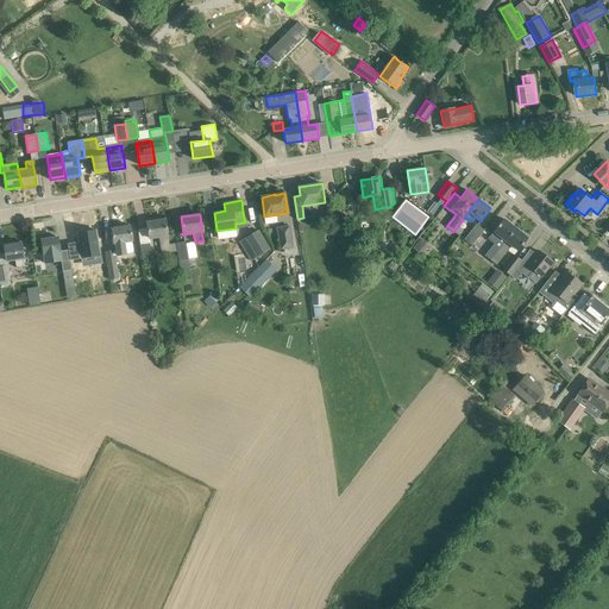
[(491,261),(516,228),(503,219),(488,239),(494,244),(485,256),(491,261)]
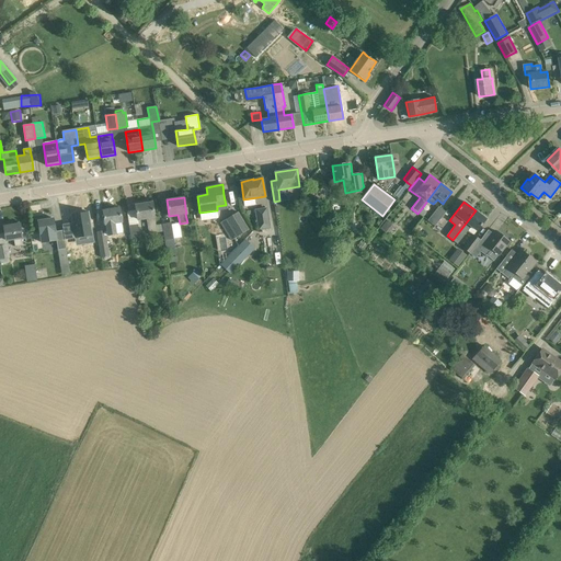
[(156,226),(155,214),(152,203),(135,205),(138,219),(146,218),(149,233),(163,231),(162,225),(156,226)]
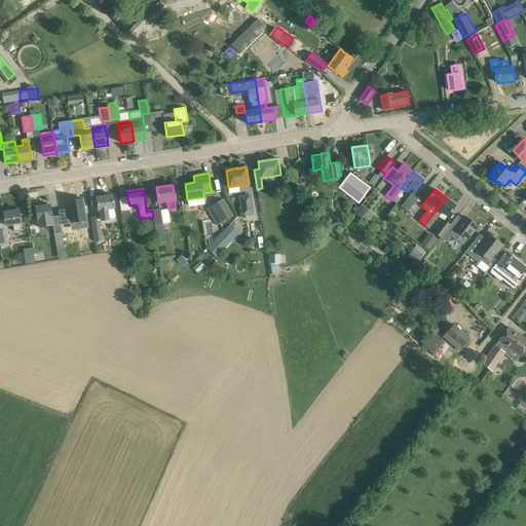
[(114,209),(114,204),(112,194),(97,197),(99,211),(105,210),(106,218),(114,217),(113,209),(114,209)]
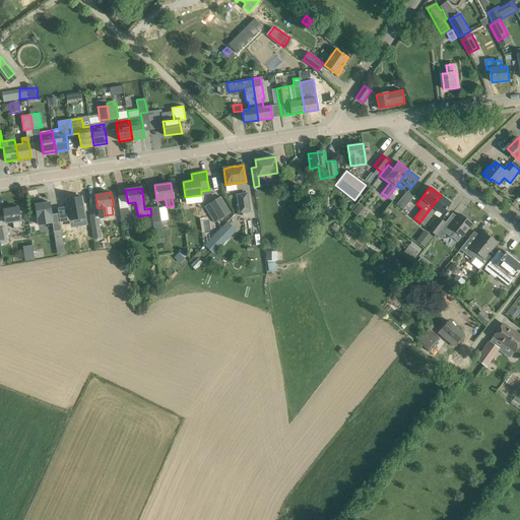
[(397,204),(403,209),(413,196),(407,192),(397,204)]
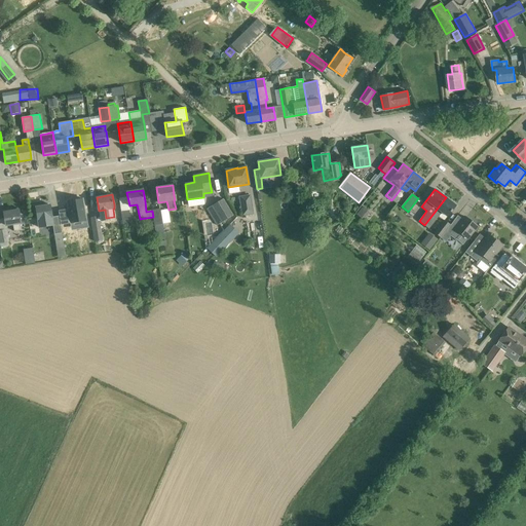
[(242,215),(253,214),(250,195),(239,197),(242,215)]
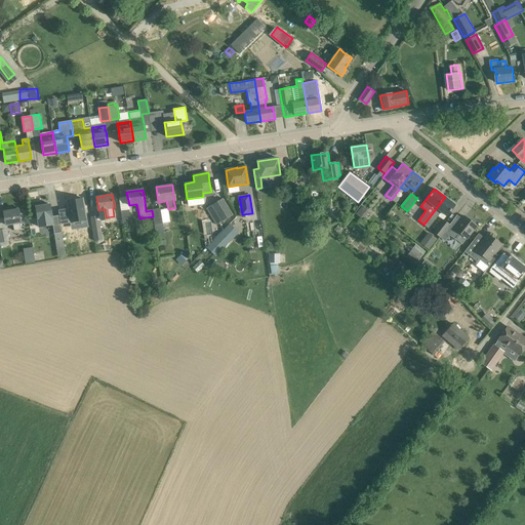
[(446,216),(449,213),(455,205),(445,197),(423,225),(433,232),(438,226),(433,223),(441,211),(446,216)]
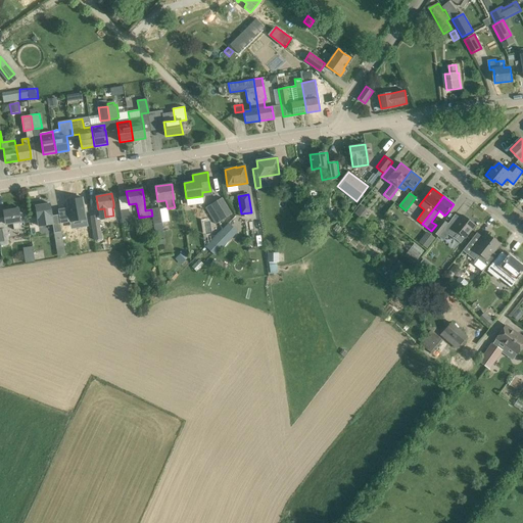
[(66,209),(58,210),(59,218),(61,232),(62,237),(72,236),(68,222),(70,221),(70,222),(86,219),(82,199),(80,199),(80,197),(74,198),(74,200),(67,201),(68,209),(67,210),(66,209)]
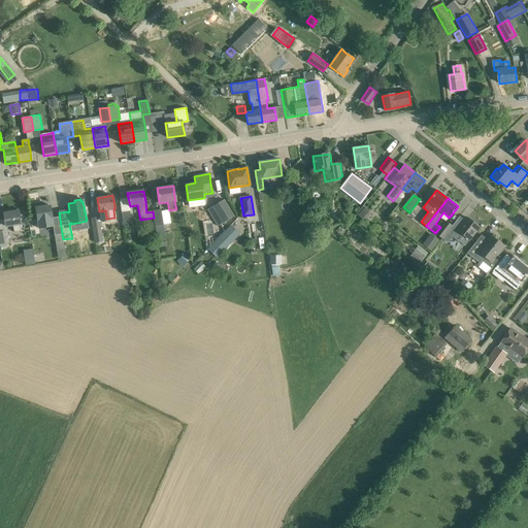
[(218,226),(234,217),(224,200),(207,210),(218,226)]
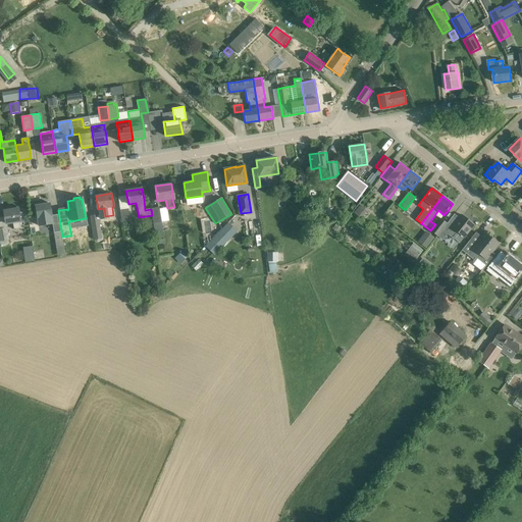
[(41,202),(33,204),(35,213),(37,212),(39,226),(53,224),(54,232),(61,231),(59,217),(52,218),(50,203),(42,205),(41,202)]
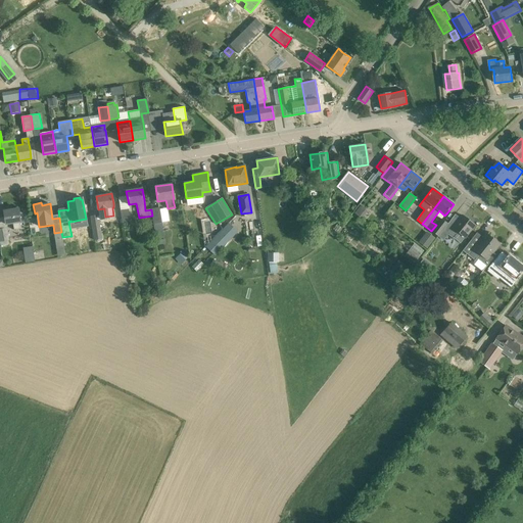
[(159,207),(151,209),(152,216),(155,239),(163,238),(159,207)]
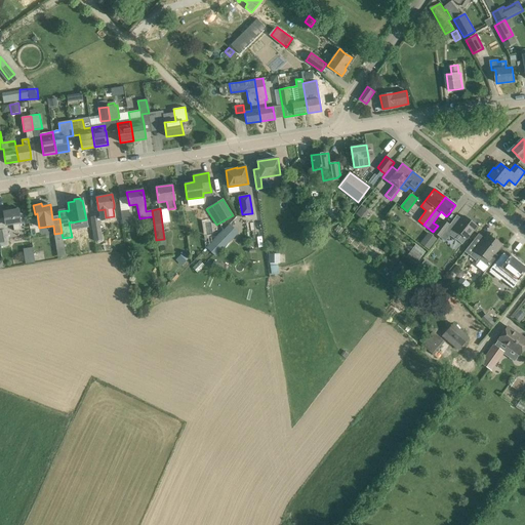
[(21,223),(21,219),(18,209),(3,212),(5,225),(12,224),(14,231),(22,230),(21,223)]
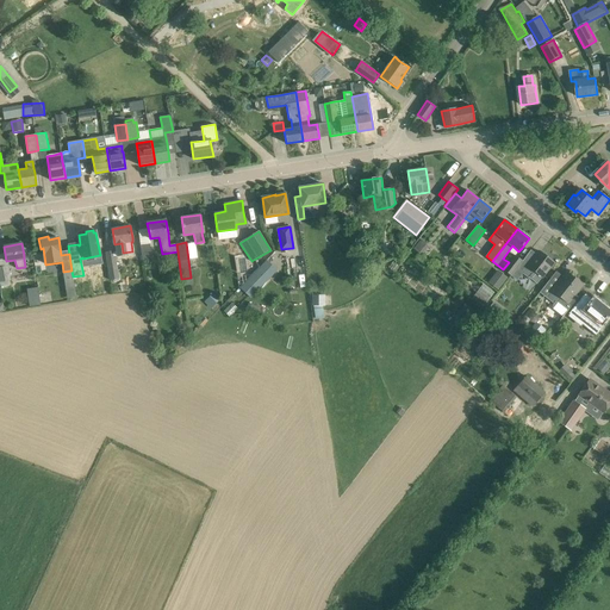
[(143,261),(153,260),(150,244),(141,246),(143,261)]
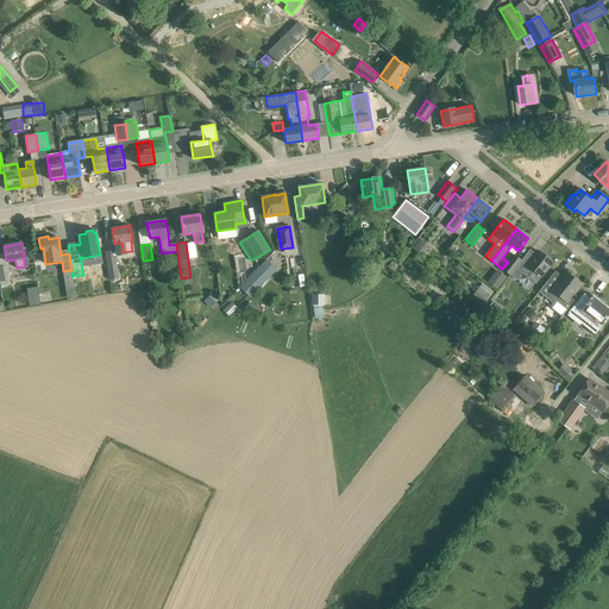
[(110,274),(118,272),(114,251),(105,252),(108,268),(110,274)]
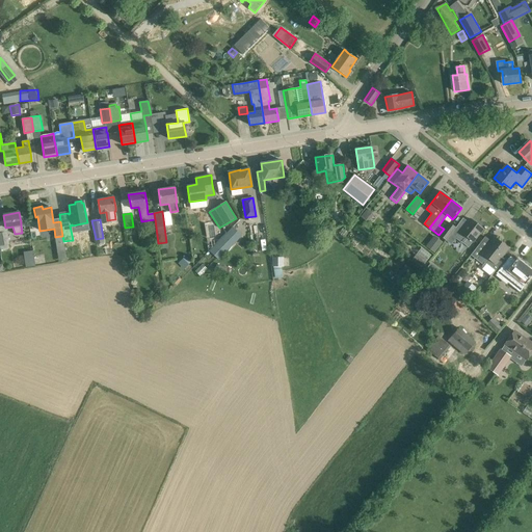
[(473,242),(477,237),(483,229),(471,219),(462,229),(457,224),(456,228),(446,240),(451,244),(454,240),(459,244),(461,242),(466,237),(473,242)]
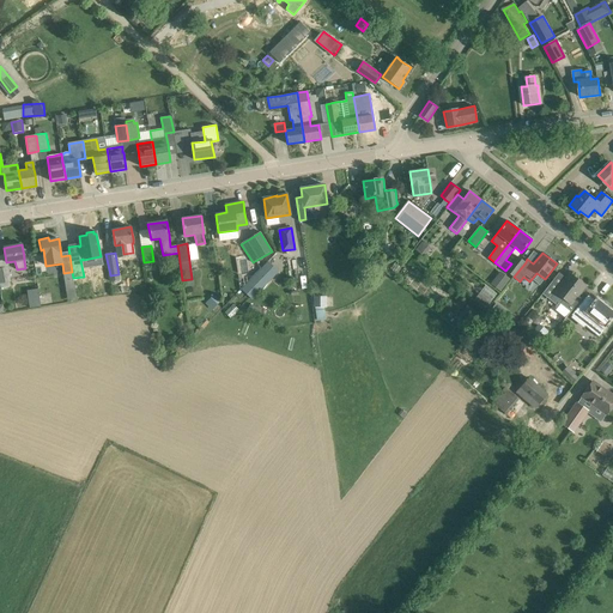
[(514,277),(526,262),(519,256),(507,272),(514,277)]
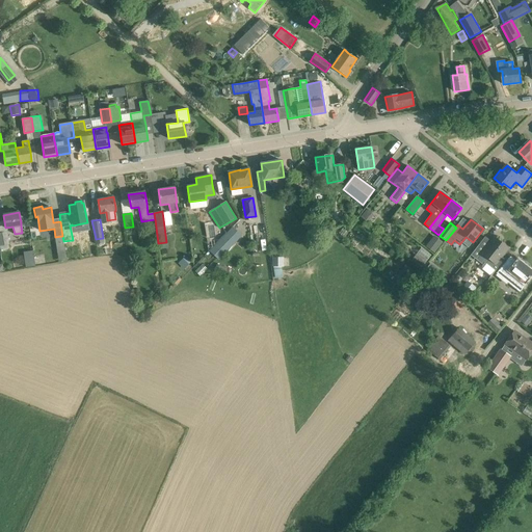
[(233,227),(210,251),(219,260),(242,236),(233,227)]
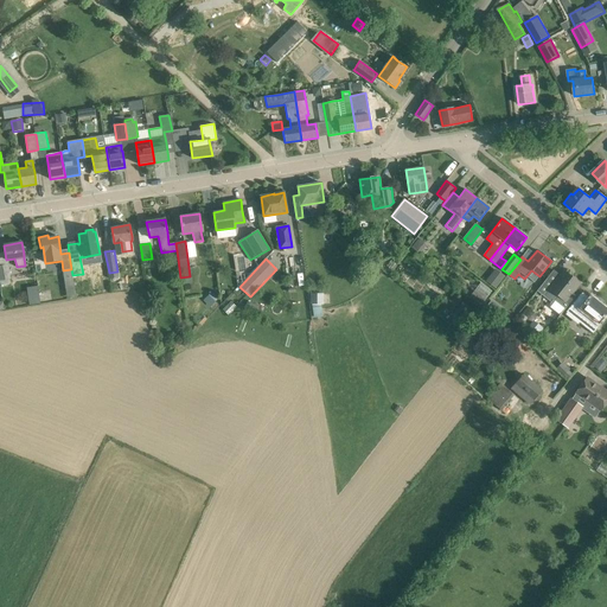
[(0,266),(0,283),(0,286),(11,283),(8,264),(0,266)]
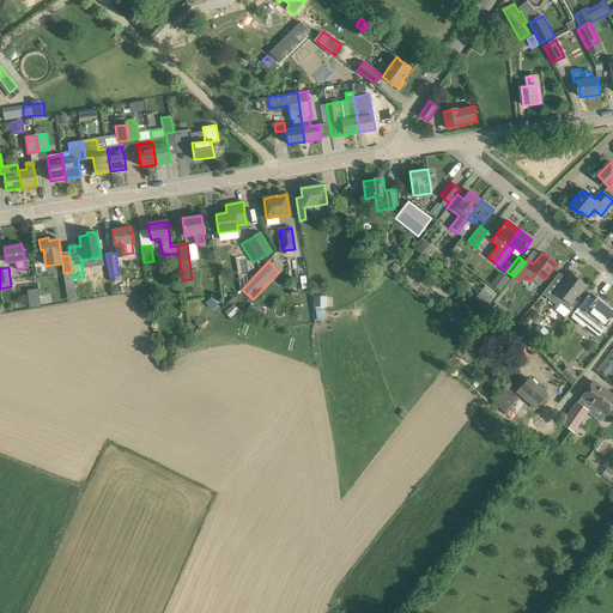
[(510,279),(499,272),(490,284),(501,292),(510,279)]
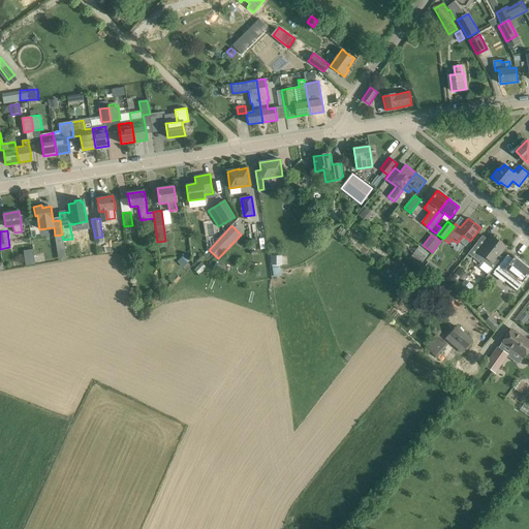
[(483,247),(476,243),(467,254),(490,272),(501,258),(498,255),(505,247),(491,236),(483,247)]
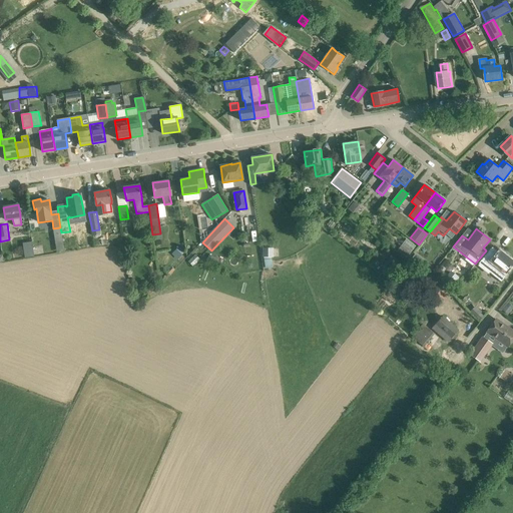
[(411,252),(402,244),(397,250),(406,258),(411,252)]
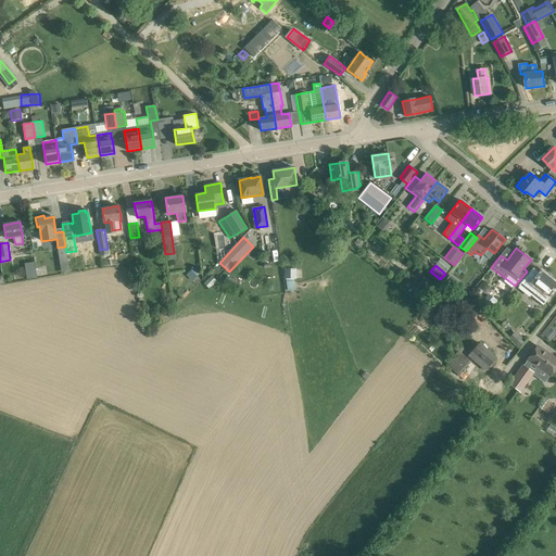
[(196,267),(188,275),(193,280),(201,273),(196,267)]
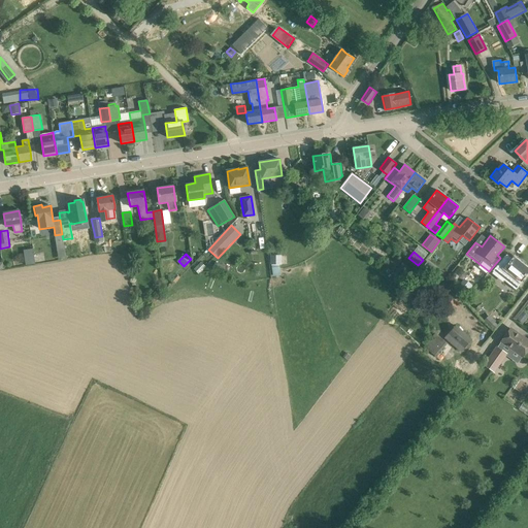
[(506,254),(492,271),(516,290),(523,283),(521,281),(527,271),(527,268),(515,258),(514,260),(506,254)]
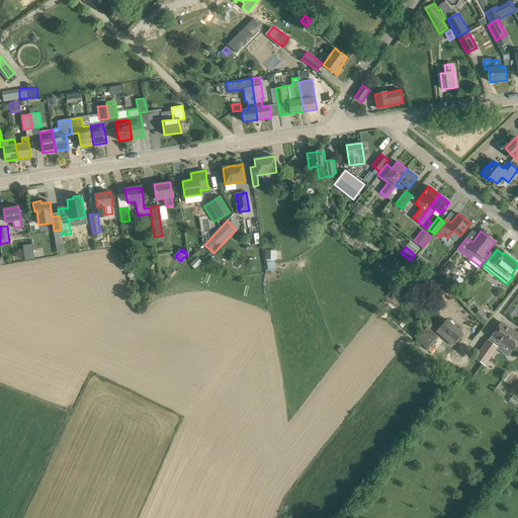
[(265,259),(276,258),(276,250),(265,250),(265,259)]
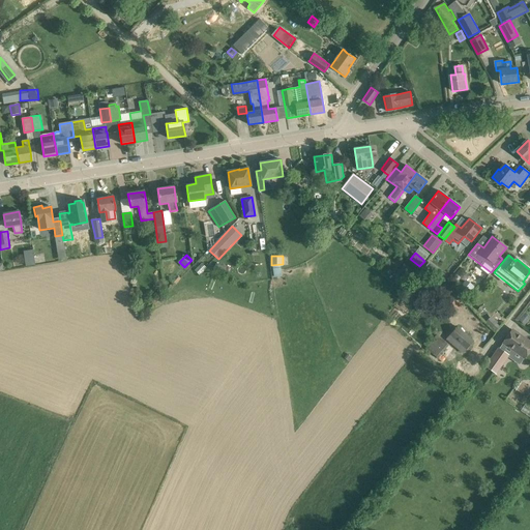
[(429,262),(423,268),(430,272),(434,266),(429,262)]
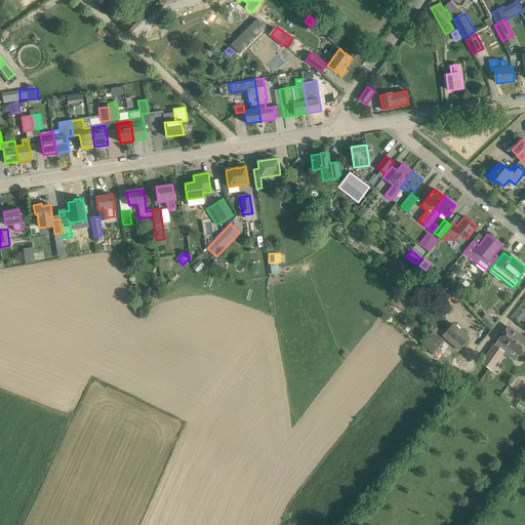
[(439,271),(434,277),(439,281),(444,275),(439,271)]
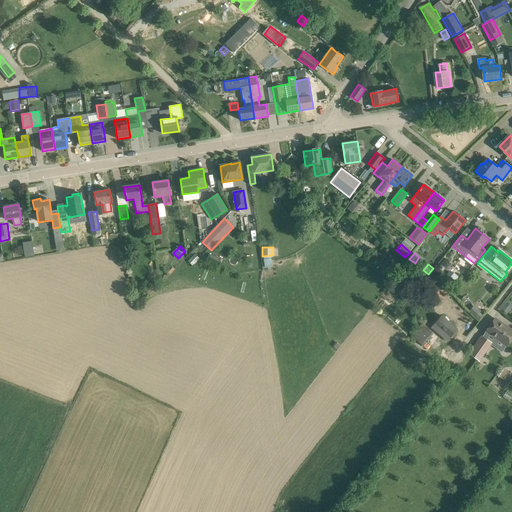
[(453,284),(456,280),(450,275),(443,285),(450,291),(455,286),(453,284)]
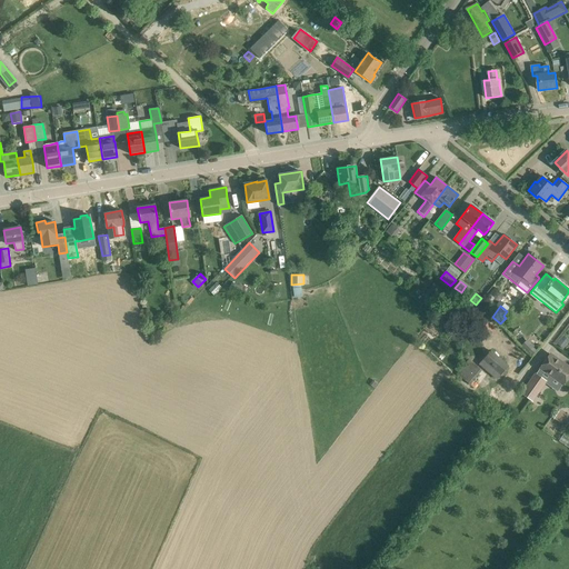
[(479,328),(490,336),(496,329),(486,320),(479,328)]
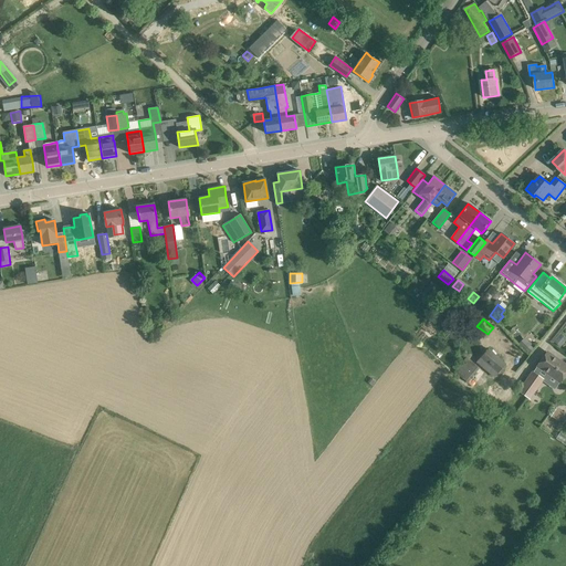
[(524,338),(519,344),(526,350),(532,344),(524,338)]
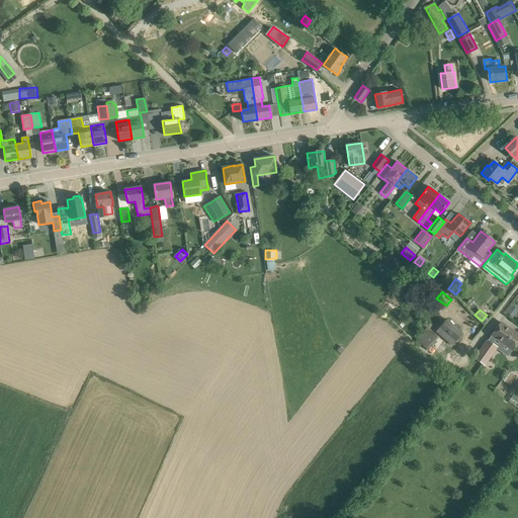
[(462,333),(454,327),(446,320),(436,331),(445,339),(448,335),(455,341),(462,333)]
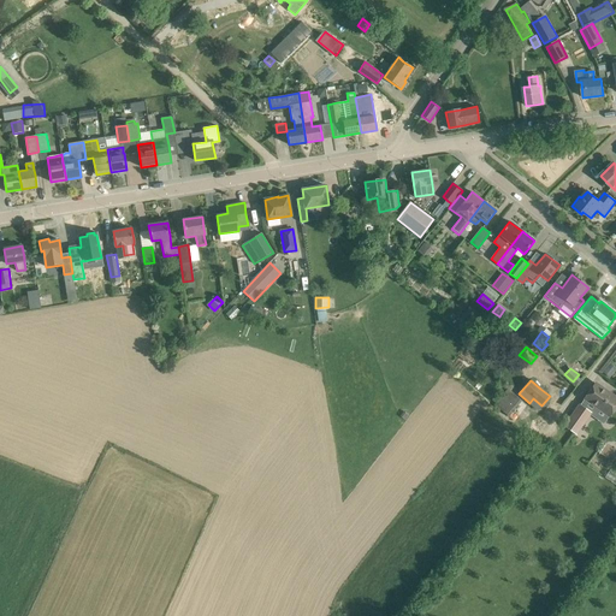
[(615,404),(615,397),(605,390),(596,383),(585,398),(609,416),(615,404)]
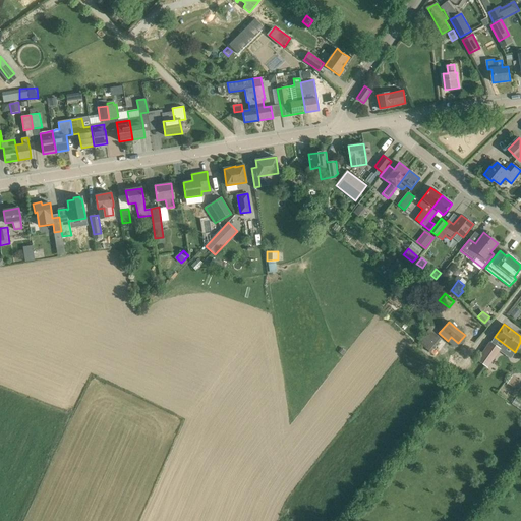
[(428,351),(440,338),(429,330),(418,343),(428,351)]
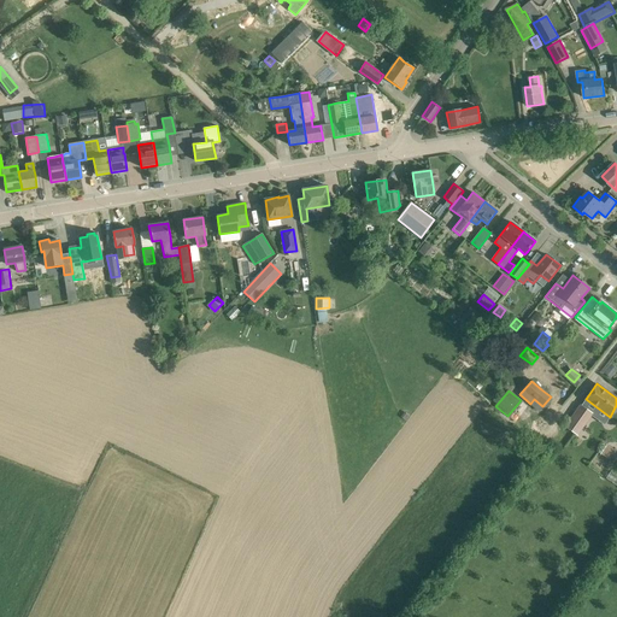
[(592,413),(591,412),(581,406),(566,427),(577,434),(592,413)]
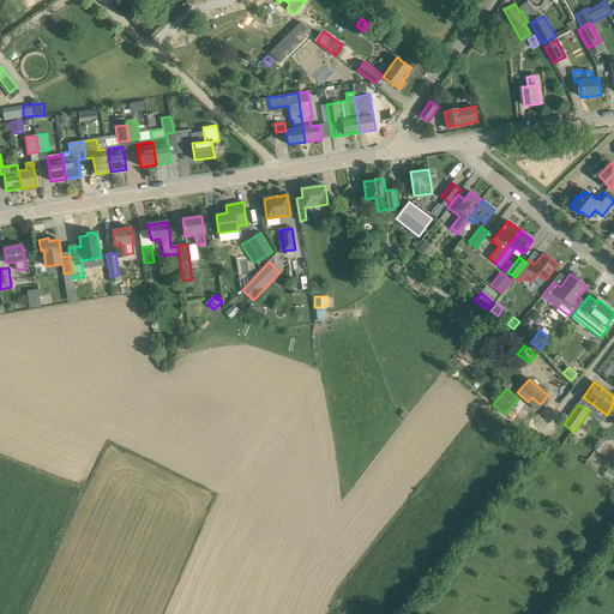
[(597,452),(611,459),(613,452),(613,449),(605,443),(597,452)]
